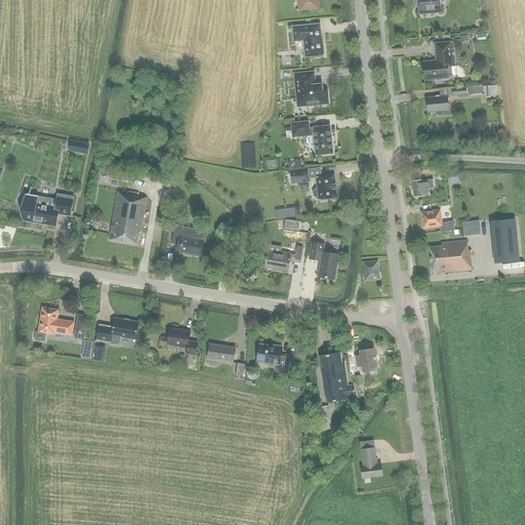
[(318,7),(317,0),(298,0),(299,9),(318,7)]
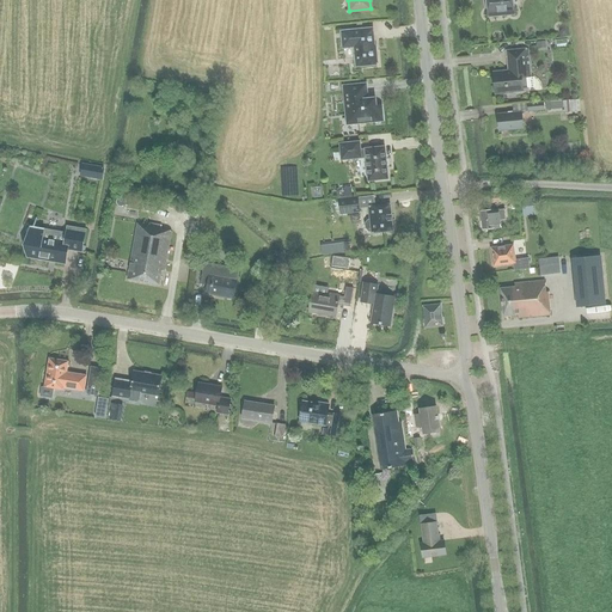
[(512,0),(485,0),(488,12),(502,11),(502,14),(514,13),(512,0)]
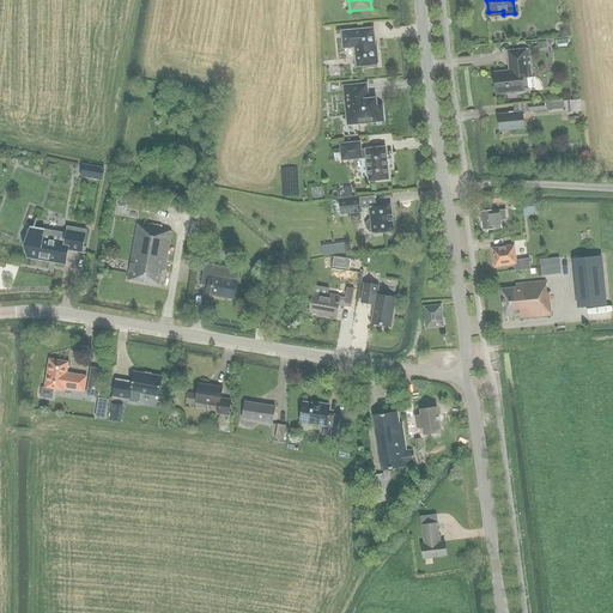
[(377,65),(377,64),(378,64),(377,54),(376,54),(372,29),(341,32),(344,49),(354,48),(358,67),(377,65)]
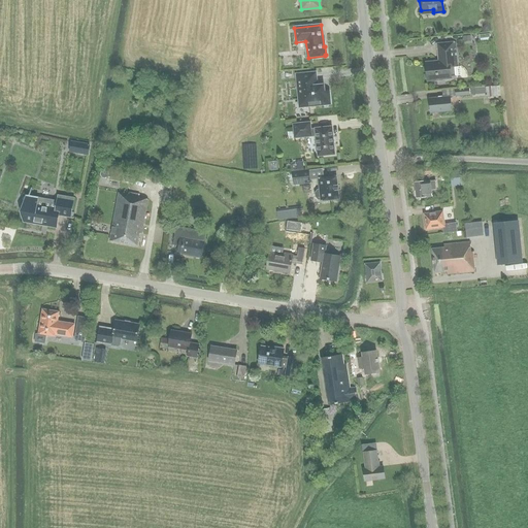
[(455,76),(454,66),(457,66),(455,42),(437,44),(438,63),(426,64),(427,79),(436,78),(436,80),(451,78),(451,76),(455,76)]
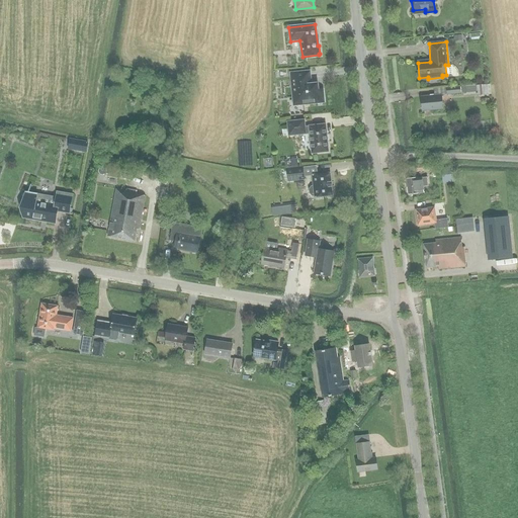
[(290,74),(293,104),(323,101),(322,89),(317,89),(317,84),(310,84),(309,72),(290,74)]
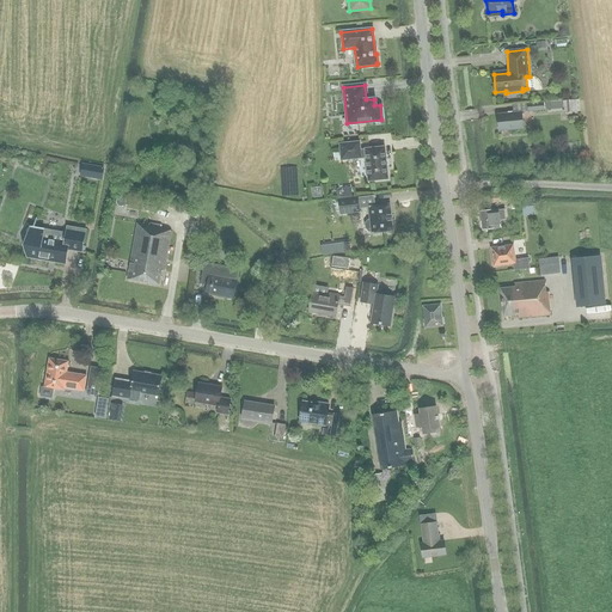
[(580,111),(579,99),(561,101),(562,112),(580,111)]
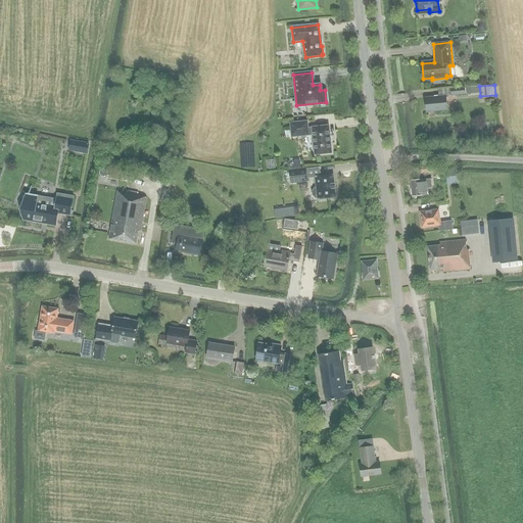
[(445,96),(425,97),(426,112),(446,110),(445,96)]
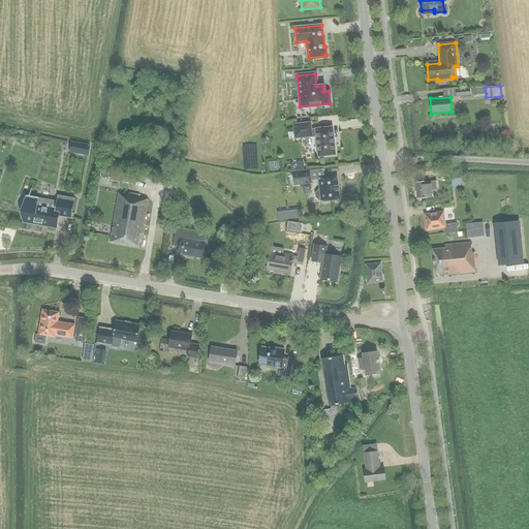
[(310,122),(292,124),(294,138),(315,136),(317,156),(335,155),(332,126),(314,128),(315,129),(311,129),(310,122)]
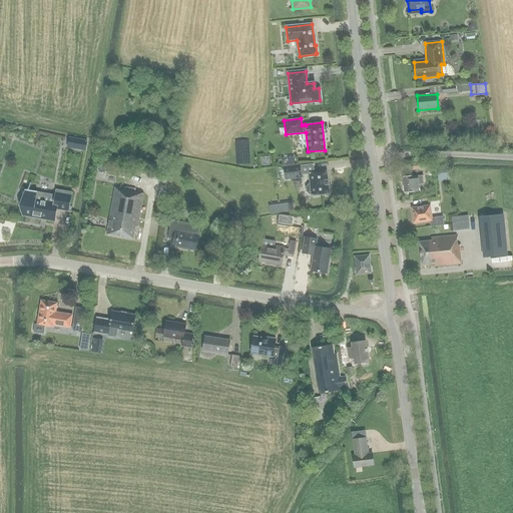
[(86,140),(79,139),(77,149),(85,150),(86,140)]
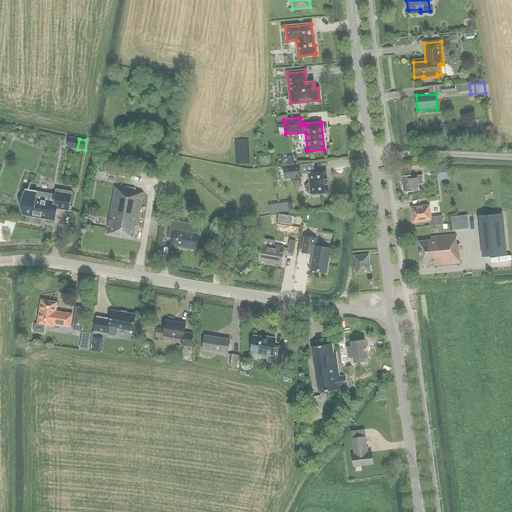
[(428,161),(416,162),(410,163),(410,170),(429,168),(428,161)]
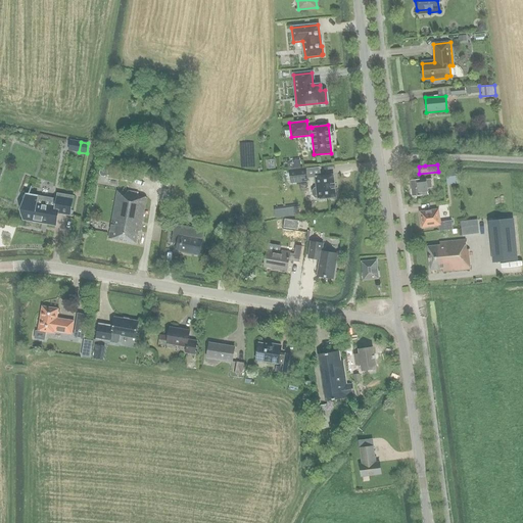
[(307,182),(305,169),(288,171),(290,184),(307,182)]
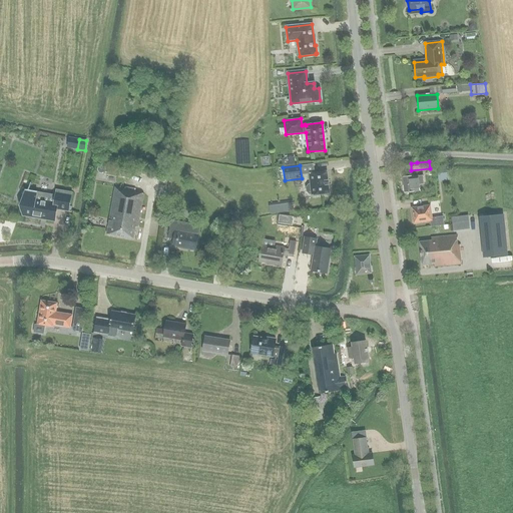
[(438,175),(450,174),(449,165),(437,166),(438,175)]
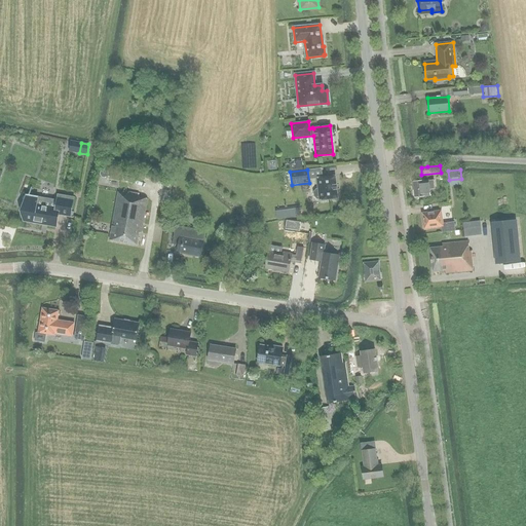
[(320,198),(320,200),(338,198),(335,176),(316,178),(318,189),(315,189),(313,192),(314,196),(317,199),(320,198)]
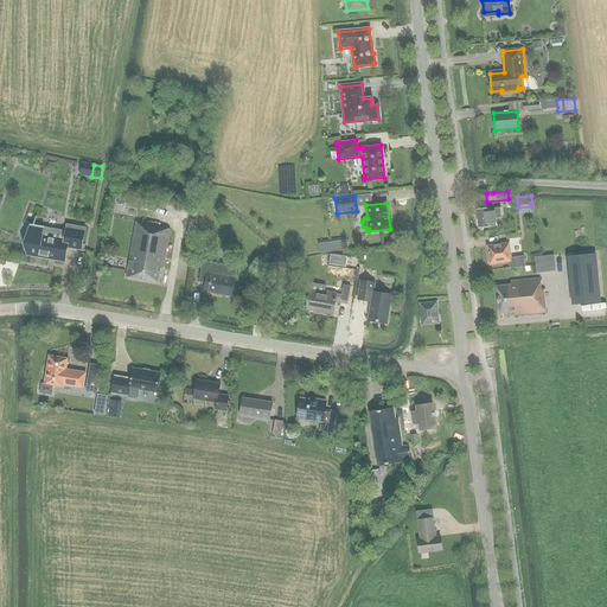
[(499,208),(494,209),(494,208),(487,209),(487,208),(475,210),(478,228),(490,227),(497,225),(496,218),(500,218),(499,208)]
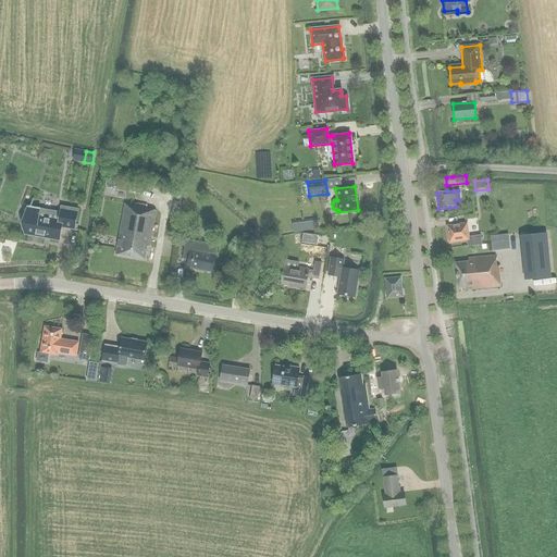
[(59,239),(61,226),(74,229),(75,229),(78,209),(77,209),(61,206),(60,212),(54,211),(53,214),(40,211),(40,209),(31,207),(34,198),(33,198),(24,223),(27,234),(28,234),(45,237),(46,235),(50,236),(50,238),(59,239)]
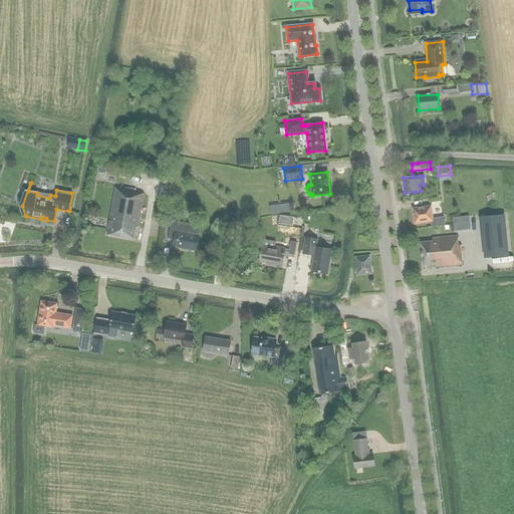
[(136,192),(120,189),(115,188),(106,235),(134,239),(136,228),(138,228),(144,194),(136,193),(136,192)]
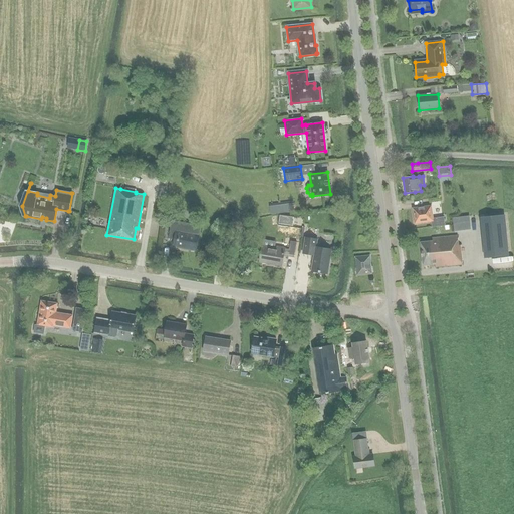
[(279,205),(280,213),(294,211),(293,203),(279,205)]
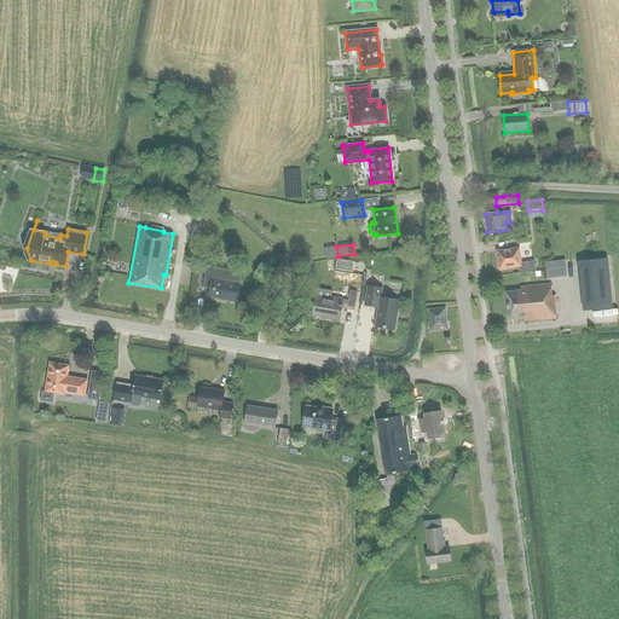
[(521,262),(519,248),(497,252),(499,268),(519,266),(520,273),(534,272),(533,261),(528,262),(521,262)]
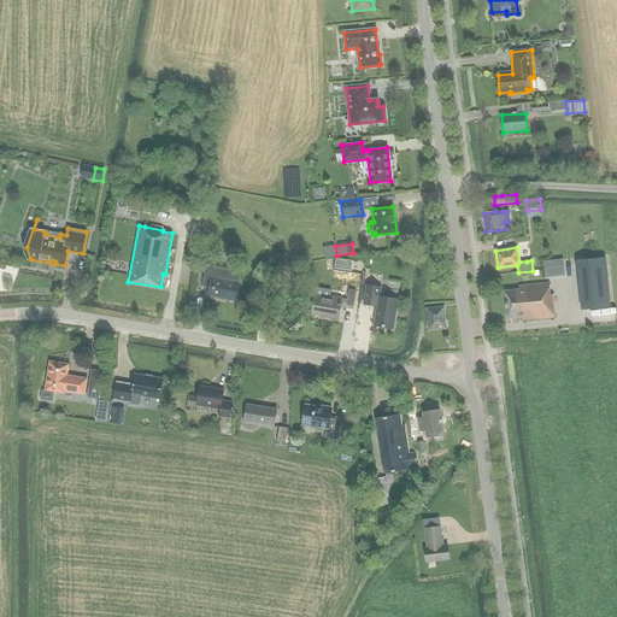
[(352,270),(353,260),(336,258),(335,268),(352,270)]
